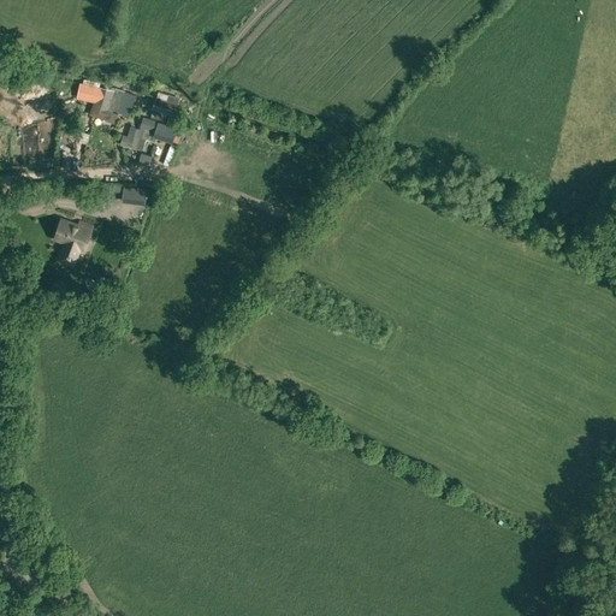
[(99,114),(98,118),(104,120),(116,124),(119,113),(129,117),(136,95),(125,90),(116,88),(114,90),(88,84),(88,87),(86,86),(82,99),(95,100),(90,112),(99,114)]
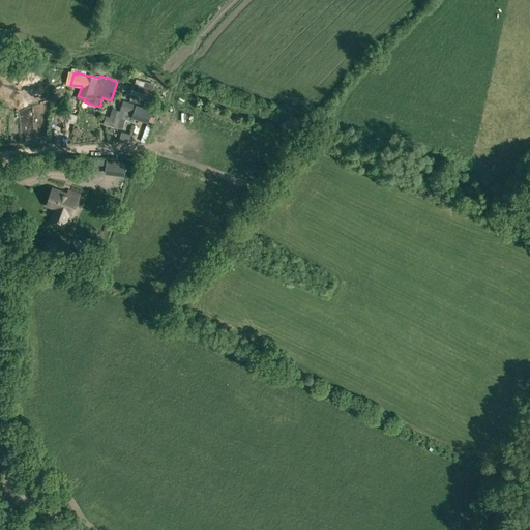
[(144,86),(141,85),(135,84),(131,94),(149,99),(154,83),(145,81),(144,86)]
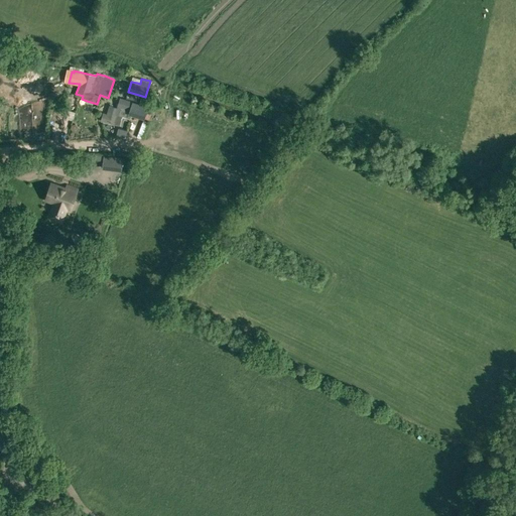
[(122,117),(126,118),(127,113),(141,117),(144,109),(130,105),(131,102),(121,99),(117,109),(110,106),(107,115),(104,114),(102,120),(119,126),(122,117)]
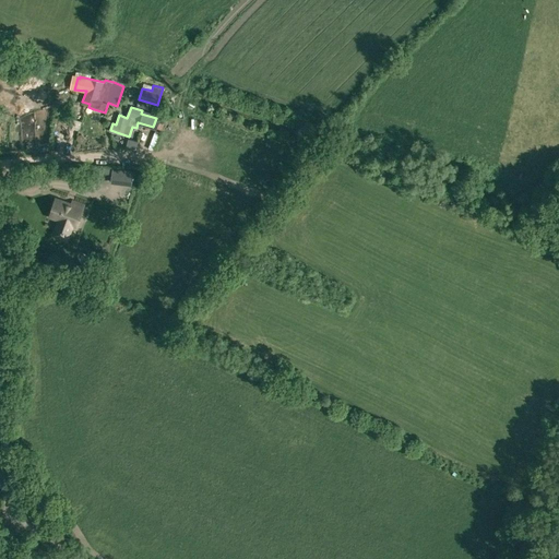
[(128,139),(126,147),(137,150),(139,141),(128,139)]
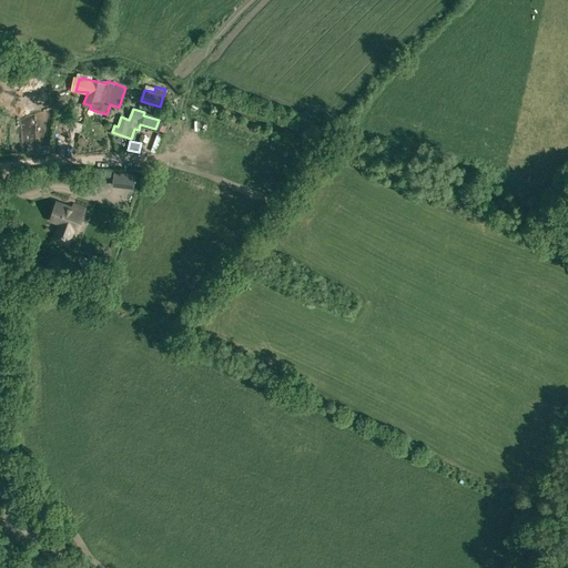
[(58,227),(57,232),(62,234),(61,235),(64,236),(64,235),(70,237),(71,233),(72,233),(73,227),(78,230),(80,223),(84,209),(73,204),(72,208),(57,202),(50,220),(60,223),(58,227)]
